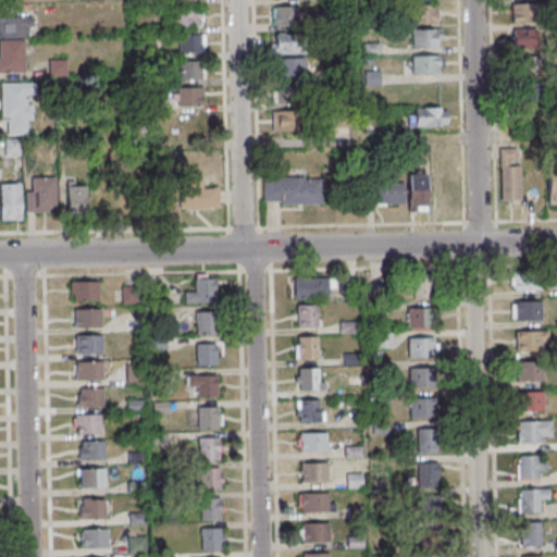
[(512,23),(539,22),(537,3),(511,4),(512,23)]
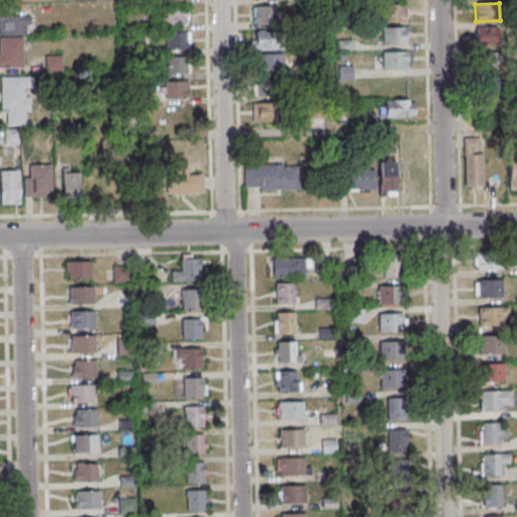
[(406,4),(383,4),(383,22),(406,22),(406,4)]
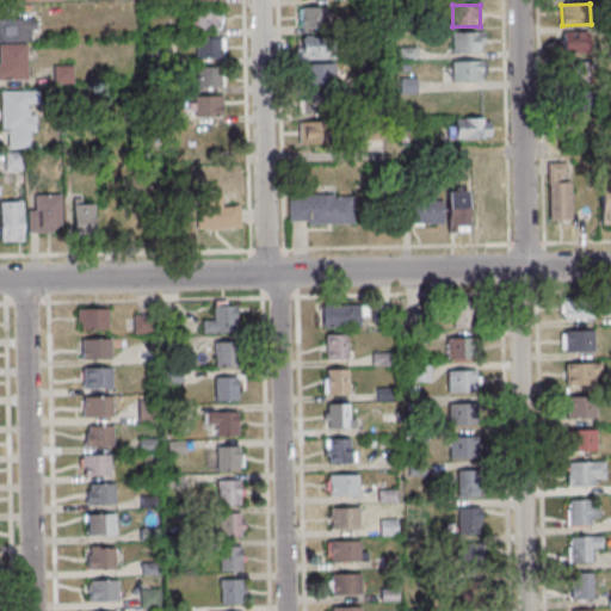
[(298,8),(326,8),(327,28),(300,28),(298,8)]
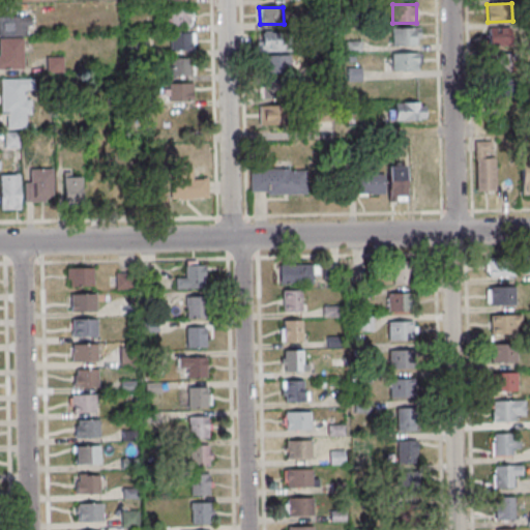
[(166,9),(189,9),(189,26),(166,26),(166,9)]
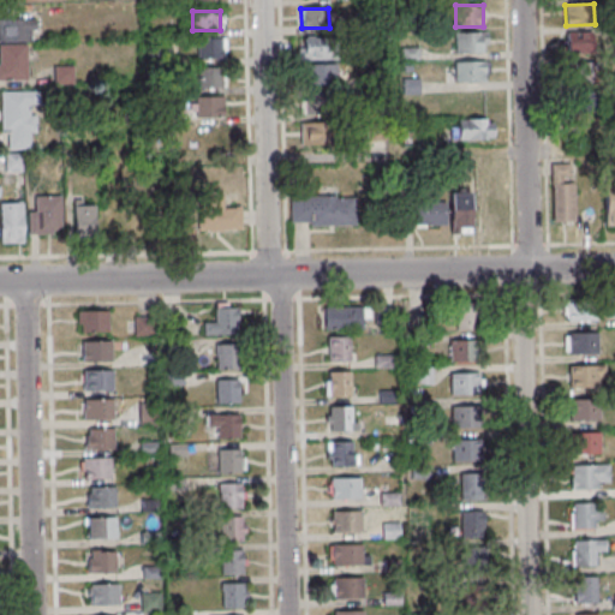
[(35,18),(0,17),(0,41),(35,42),(35,18)]
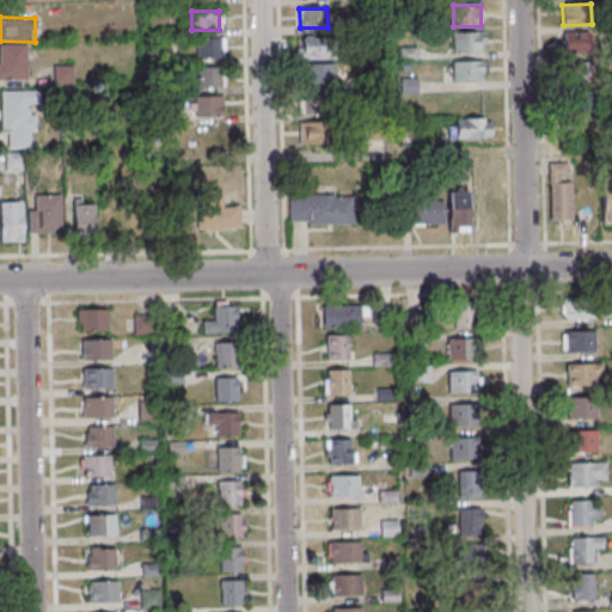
[(453,54),(484,54),(484,32),(453,32),(453,54)]
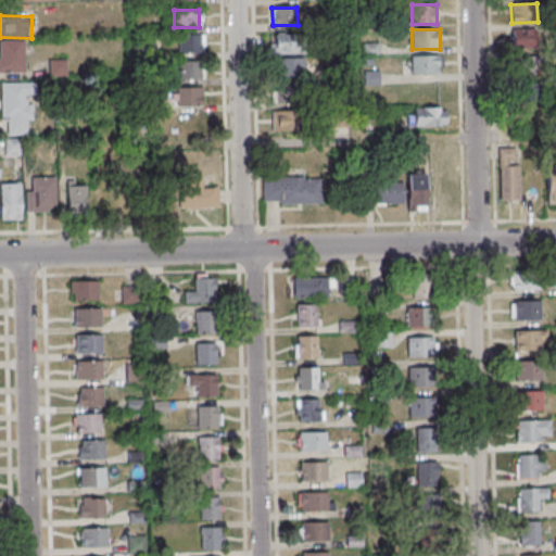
[(536,29),(512,29),(512,47),(536,47),(536,29)]
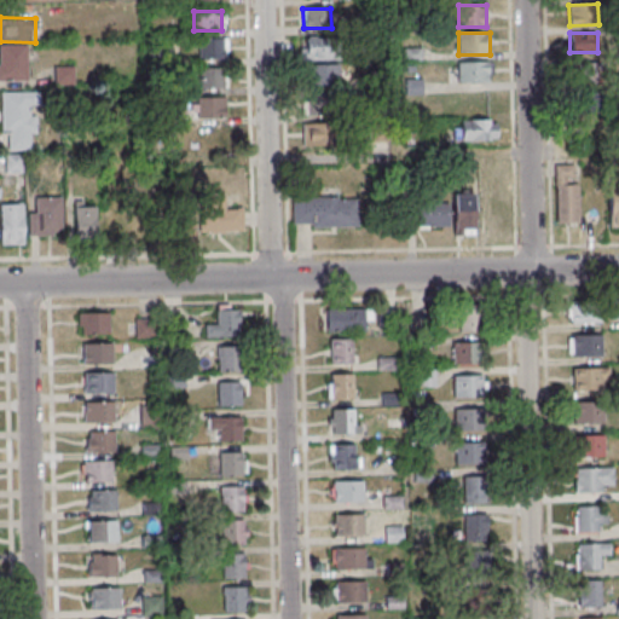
[(302,36),(302,59),(333,59),(333,36),(302,36)]
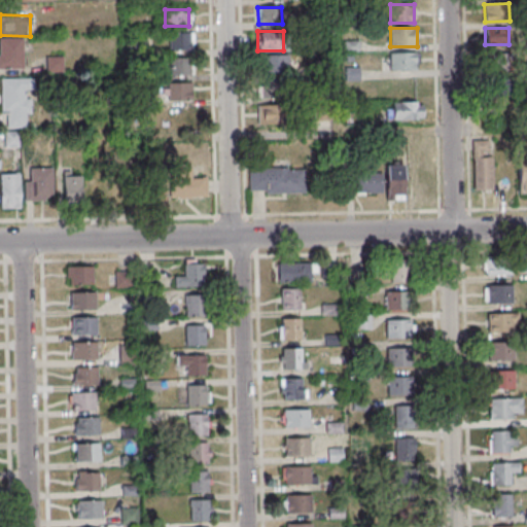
[(168,34),(191,33),(191,50),(168,50),(168,34)]
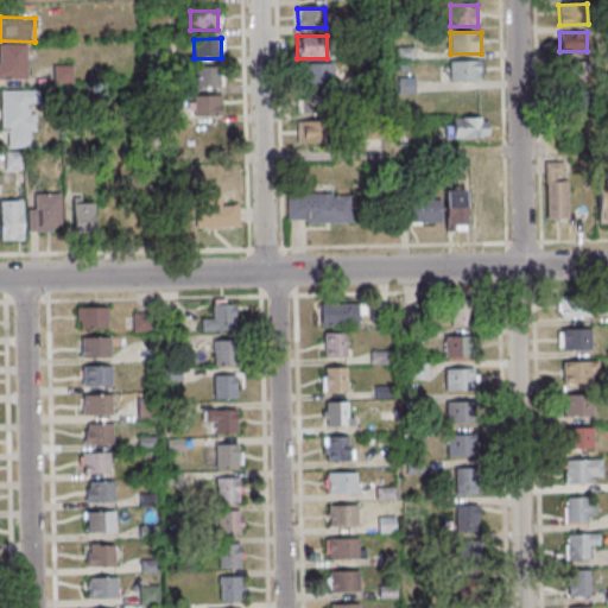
[(0,78),(27,80),(27,44),(0,44),(0,78)]
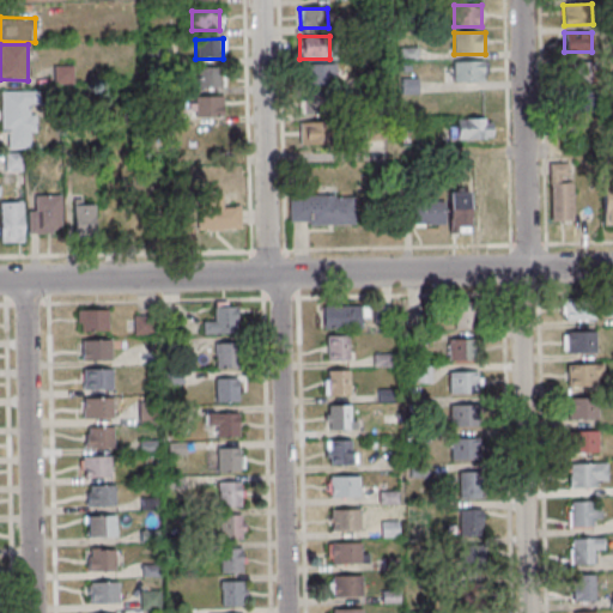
[(487,82),(487,61),(454,61),(454,82),(487,82)]
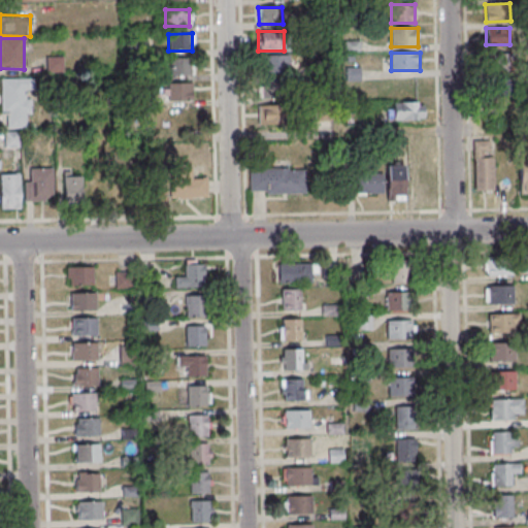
[(46,72),(63,72),(63,56),(46,56),(46,72)]
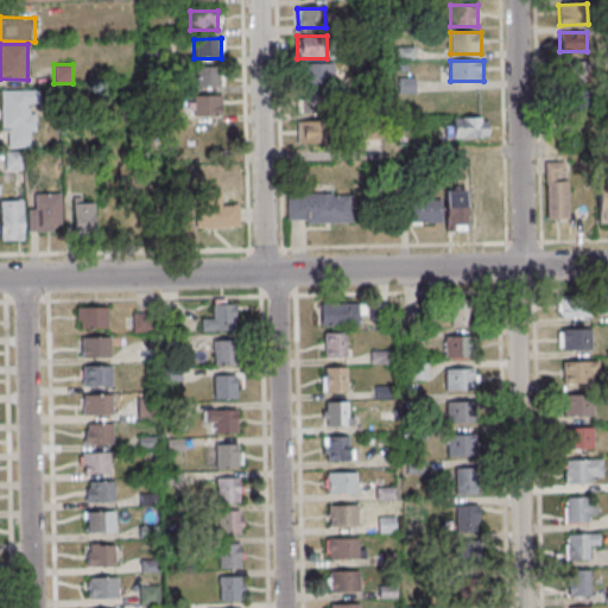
[(194,69),(221,68),(222,87),(195,88),(194,69)]
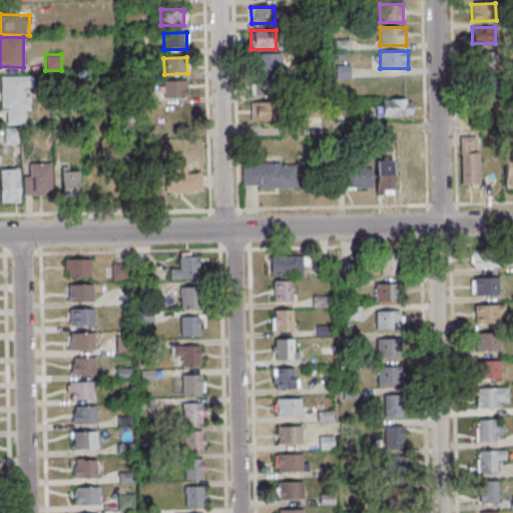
[(1,111),(7,111),(7,123),(26,123),(26,111),(31,111),(31,87),(33,87),(33,75),(1,75),(1,111)]
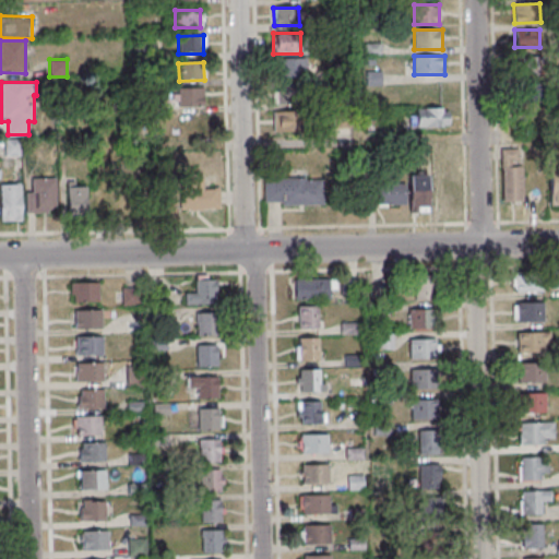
[(274,86),(299,86),(299,104),(274,104),(274,86)]
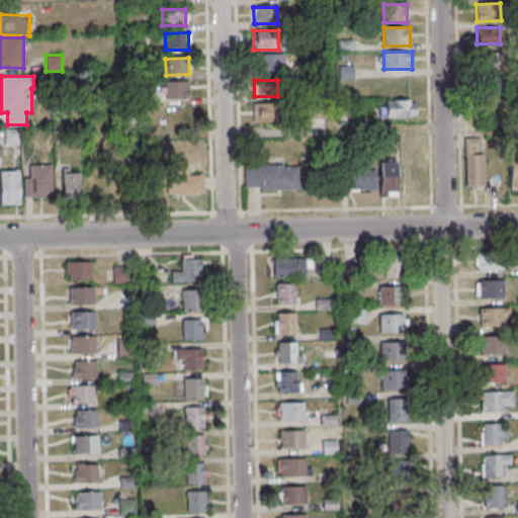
[(164,83),(187,82),(187,99),(165,99),(164,83)]
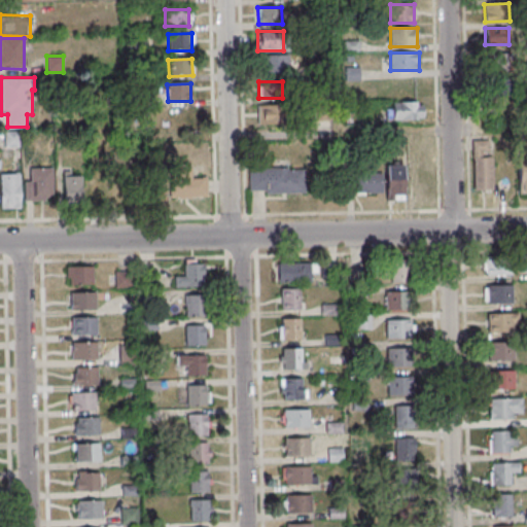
[(424,118),(424,101),(386,101),(386,118),(424,118)]
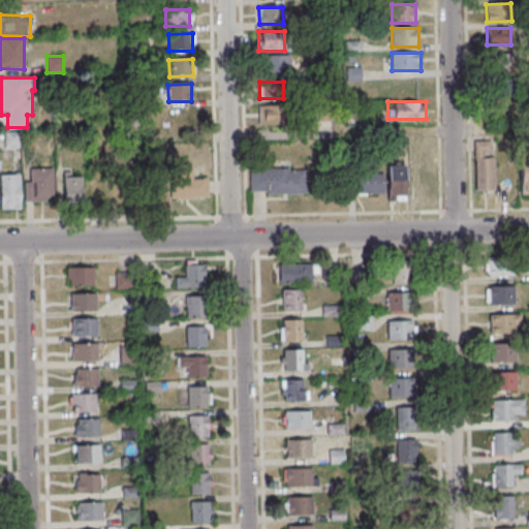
[(258,106),(287,105),(287,125),(258,125),(258,106)]
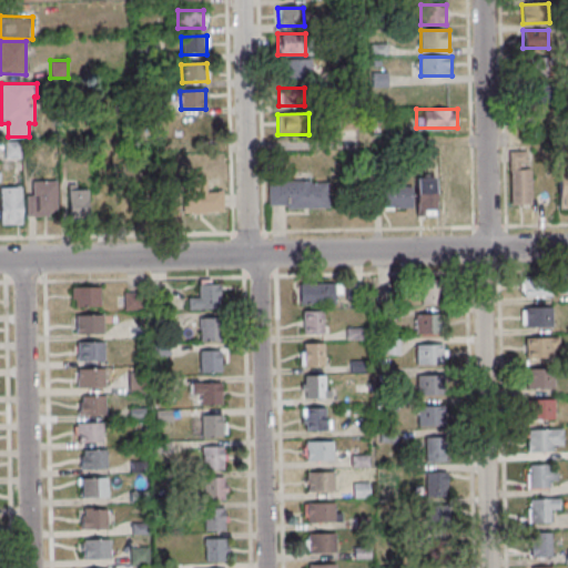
[(183,114),(183,139),(211,139),(211,114),(183,114)]
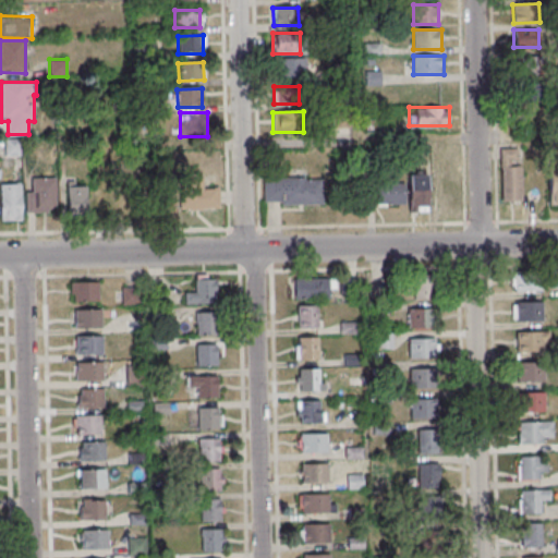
[(501,202),(521,202),(521,148),(501,148),(501,202)]
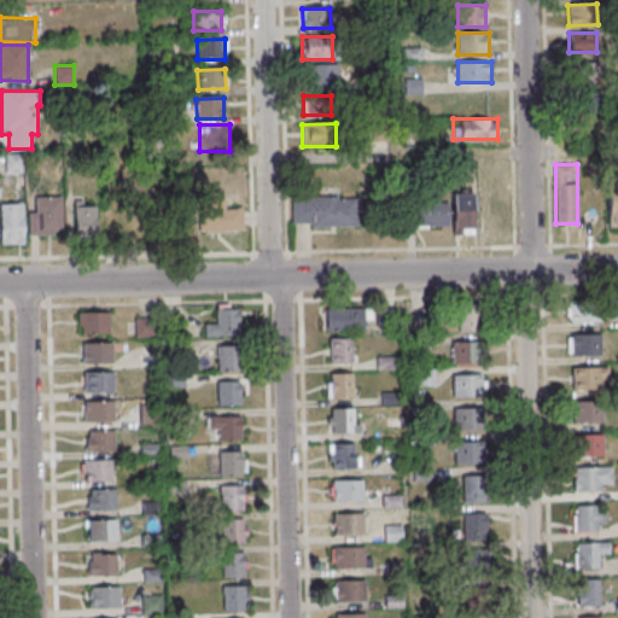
[(617,191),(607,191),(607,223),(617,223),(617,191)]
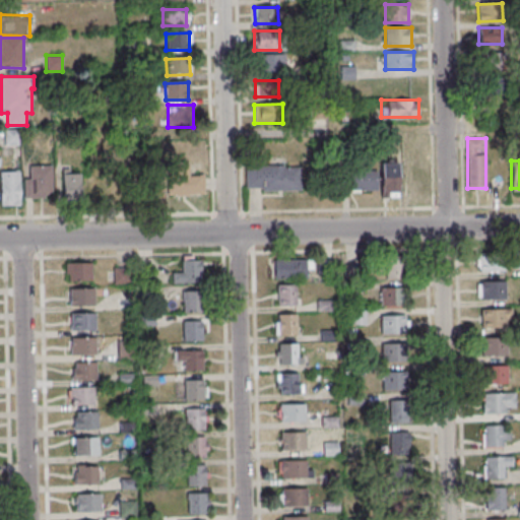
[(382,195),(399,195),(399,161),(382,161),(382,195)]
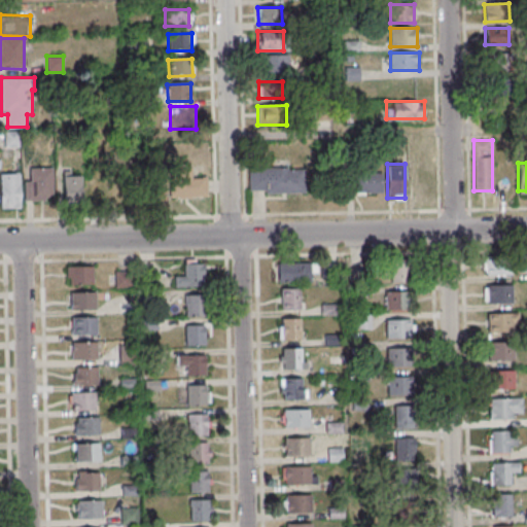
[(191,166),(171,166),(172,199),(207,199),(207,178),(191,178),(191,166)]
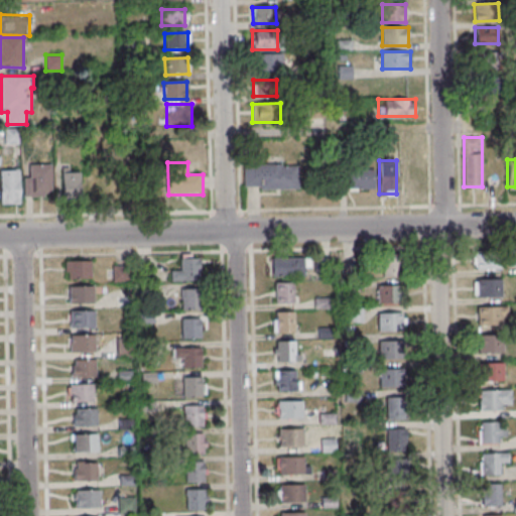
[(299,189),(299,163),(244,163),(244,189),(299,189)]
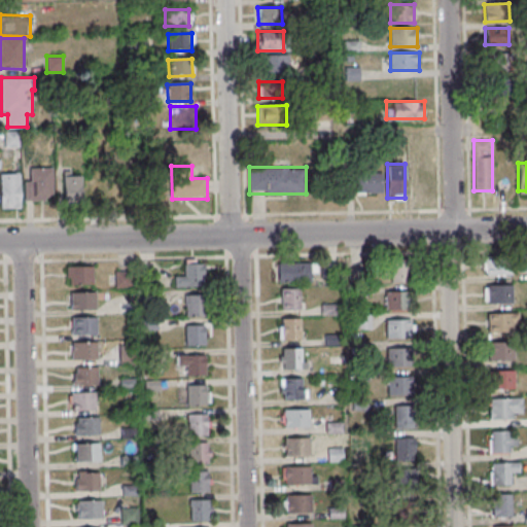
[(51,201),(51,168),(25,168),(25,201),(51,201)]
